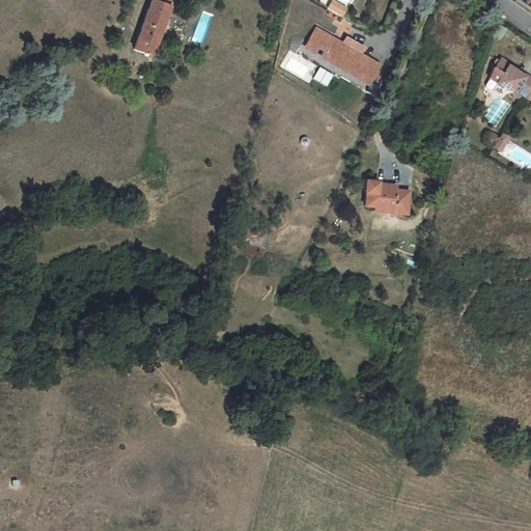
[(151,0),(134,50),(147,55),(156,31),(161,32),(169,7),(168,6),(170,0),(151,0),(152,1),(151,0)]
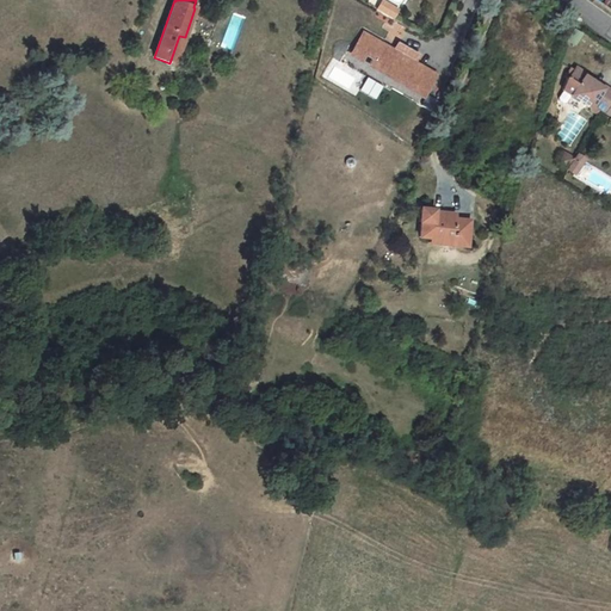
[(387,16),(392,6),(382,1),(376,10),(387,16)]
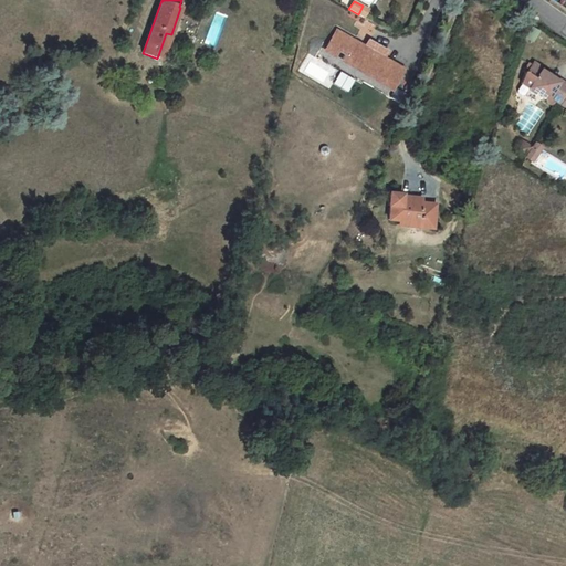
[(368,9),(363,6),(358,14),(363,18),(368,9)]
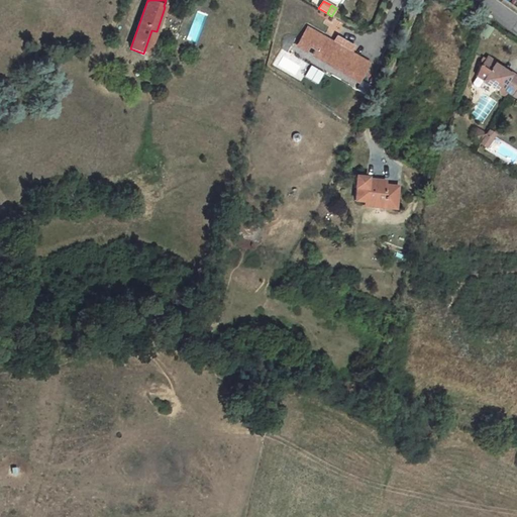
[(353,47),(336,41),(335,41),(334,41),(333,41),(332,42),(307,28),(298,44),(307,49),(309,46),(315,49),(313,53),(358,80),(368,64),(349,53),(353,47)]
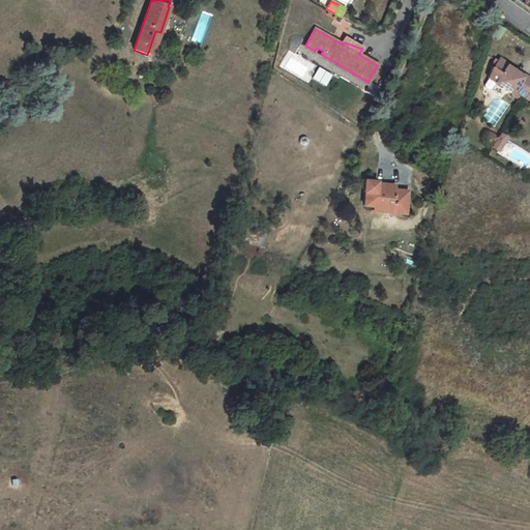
[(155,31),(147,55),(151,56),(160,32),(155,31)]
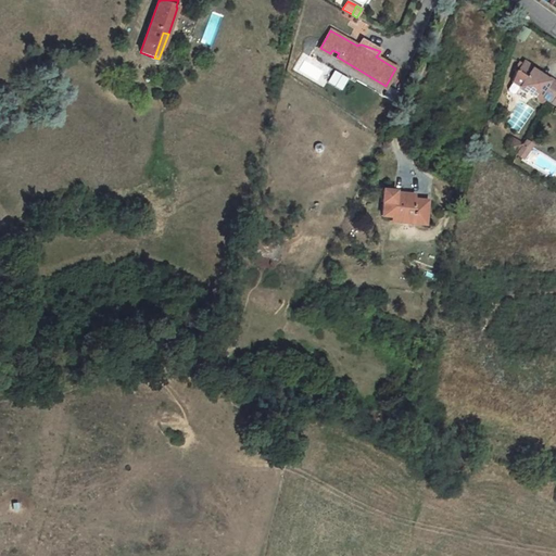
[(362,39),(357,46),(358,45),(359,45),(361,45),(362,45),(380,51),(362,39)]
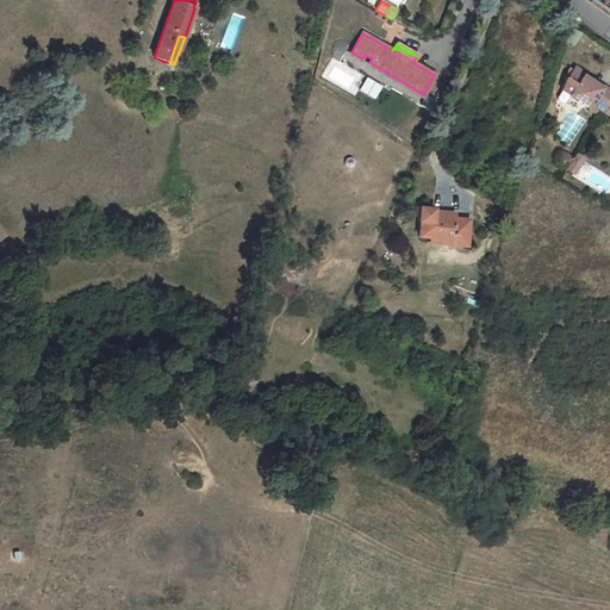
[(598,109),(604,112),(609,103),(609,91),(603,86),(601,88),(583,76),(585,74),(574,68),(573,70),(570,68),(564,76),(566,78),(561,89),(562,91),(558,98),(559,100),(562,103),(565,103),(570,95),(589,107),(589,110),(593,113),(596,113),(598,109)]
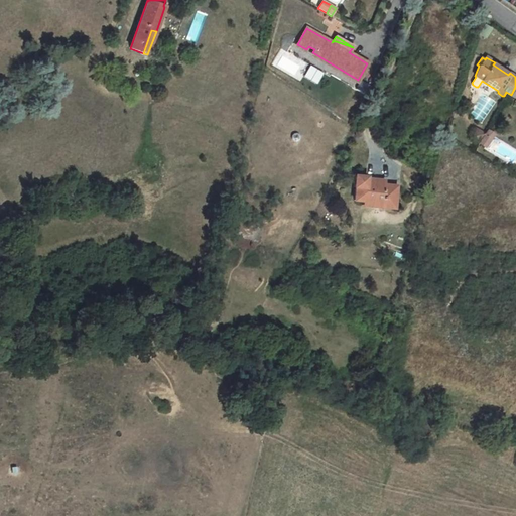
[(470,137),(477,142),(481,135),(474,131),(470,137)]
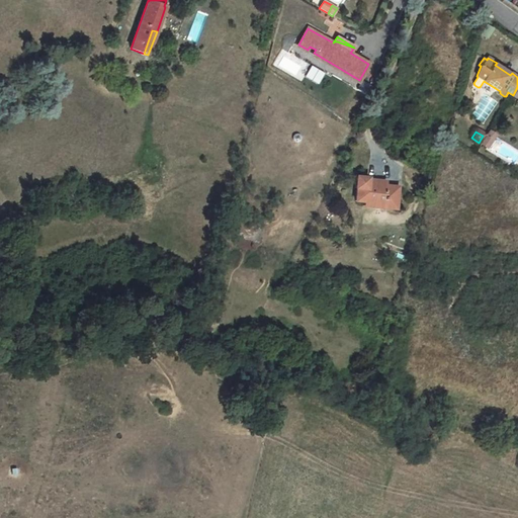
[(489,132),(485,137),(491,141),(495,136),(489,132)]
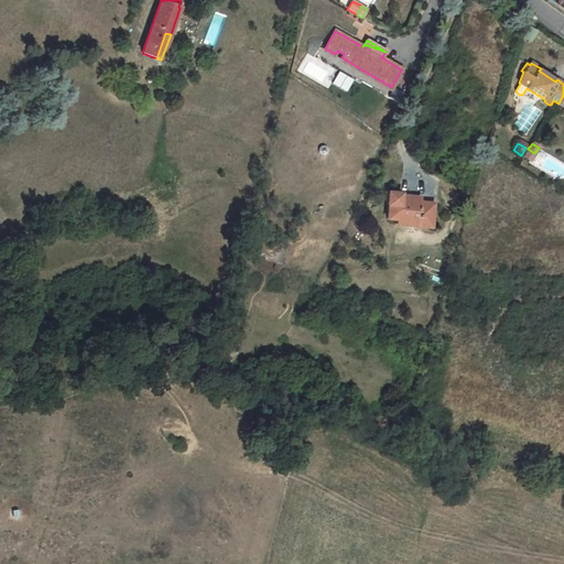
[(528,149),(523,155),(530,161),(534,153),(528,149)]
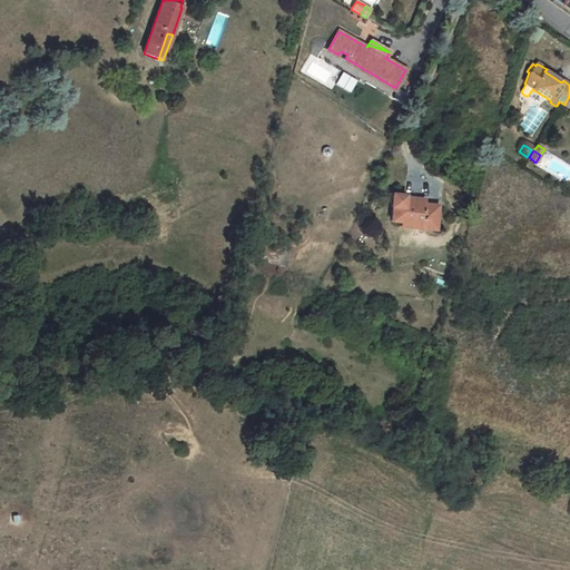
[(404,196),(392,195),(391,207),(393,207),(391,220),(424,224),(424,219),(436,220),(438,206),(416,204),(416,198),(404,197),(404,196)]
